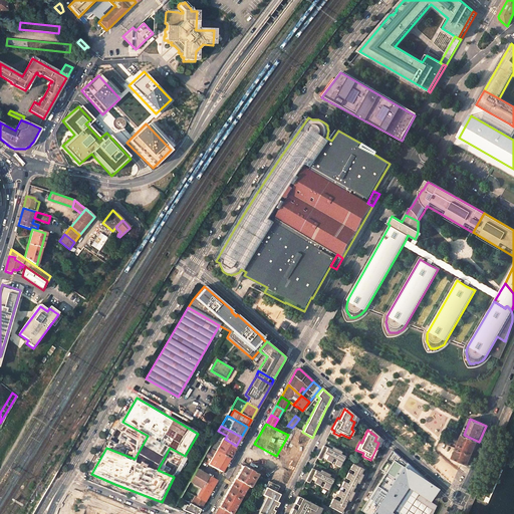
[(302,432),(296,443),(306,448),(312,438),(302,432)]
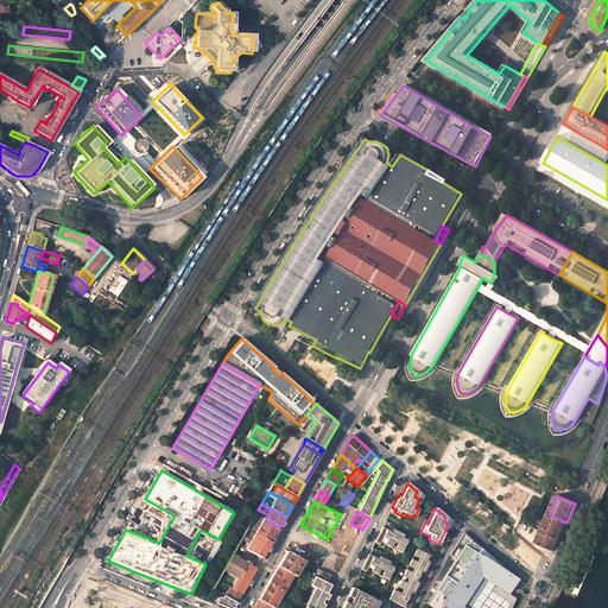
[(549,514),(542,531),(537,543),(539,544),(555,551),(567,523),(549,514)]
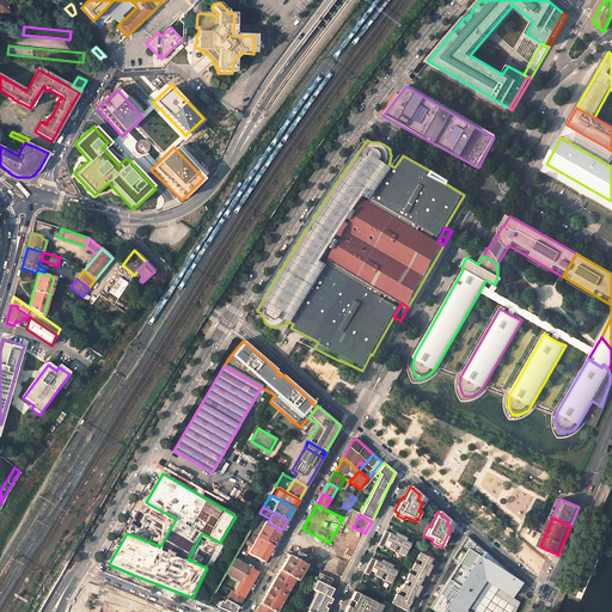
[(261,530),(257,537),(273,546),(281,531),(268,522),(265,521),(261,530)]
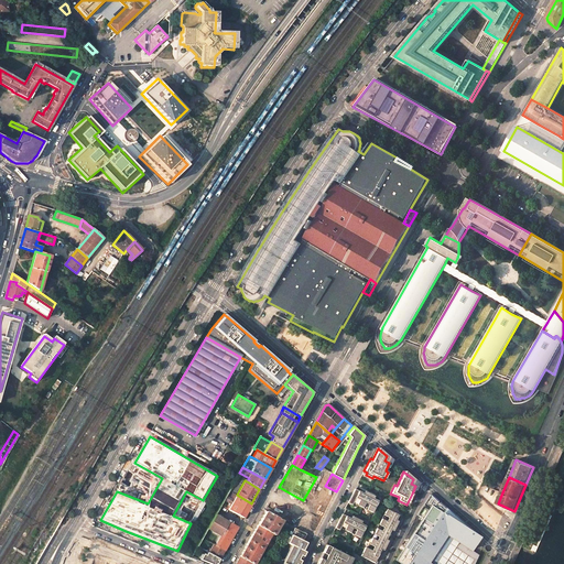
[(240,488),(232,485),(229,490),(237,495),(240,488)]
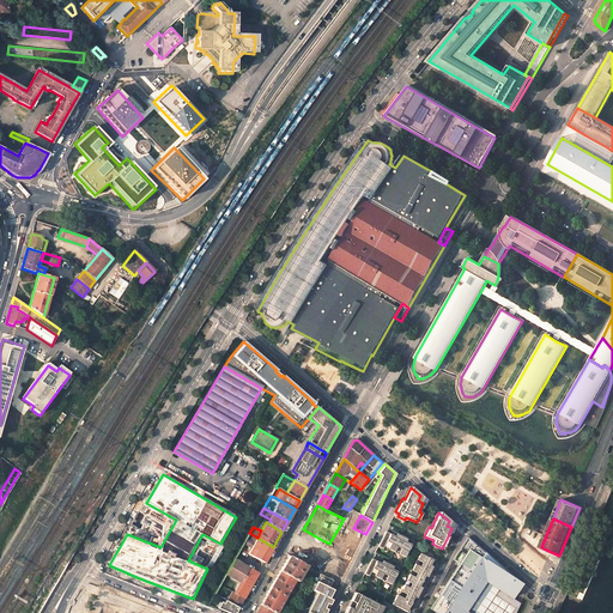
[(320,545),(322,540),(303,529),(298,538),(309,542),(311,540),(320,545)]
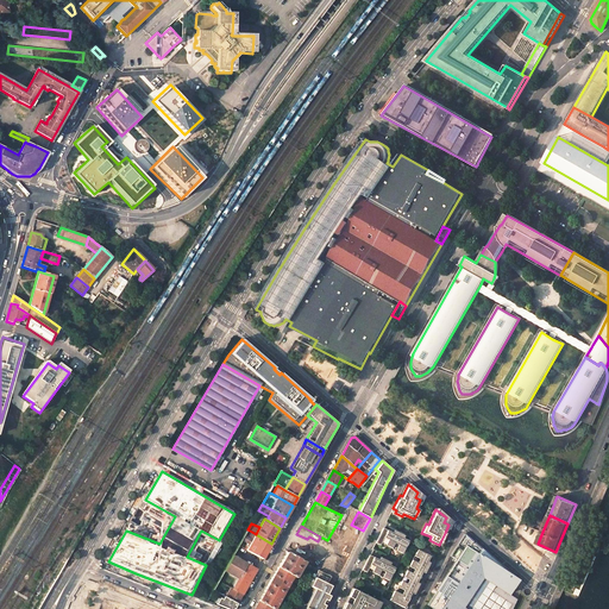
[(383,528),(376,542),(380,545),(381,542),(402,553),(408,540),(403,538),(405,535),(394,531),(393,533),(383,528)]
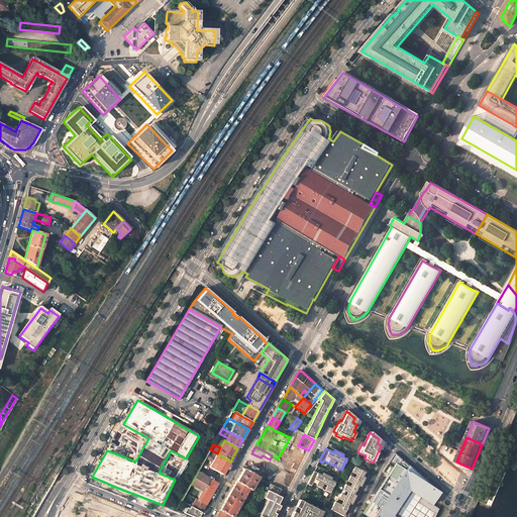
[(295,452),(284,476),(293,481),(304,458),(299,455),(295,452)]
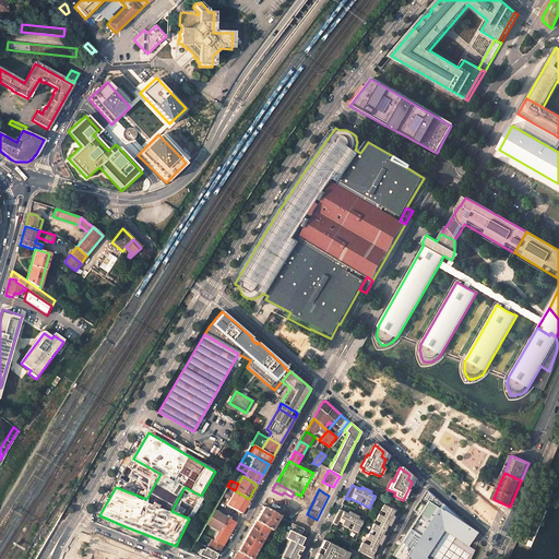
[(229,499),(226,504),(229,507),(240,513),(249,499),(235,490),(232,496),(229,499)]
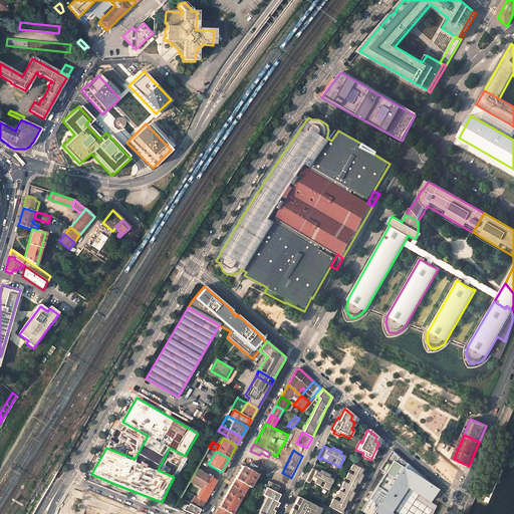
[(404,461),(392,451),(379,469),(395,478),(377,505),(367,499),(359,511),(364,513),(406,513),(419,494),(430,501),(437,490),(431,485),(404,461)]
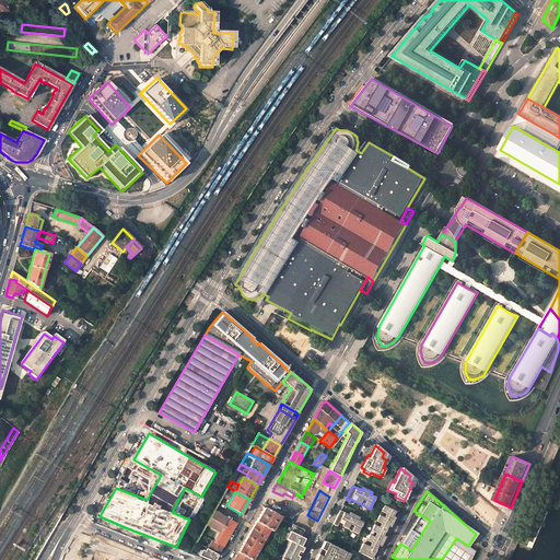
[(276,502),(269,498),(267,501),(282,510),(283,509),(291,512),(293,509),(296,503),(293,502),(289,500),(286,504),(277,500),(276,502)]
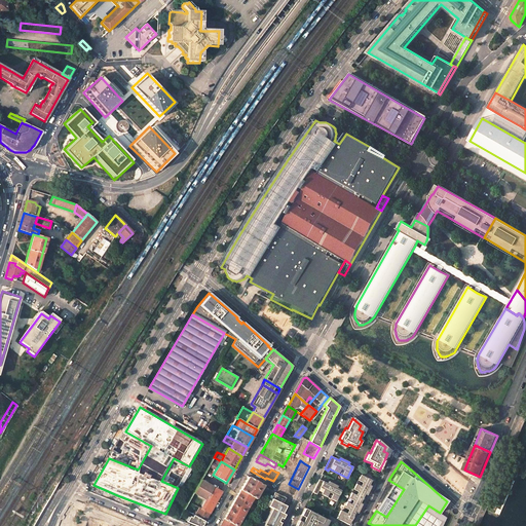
[(271,484),(273,481),(266,478),(265,479),(251,471),(248,477),(262,486),(268,489),(271,484)]
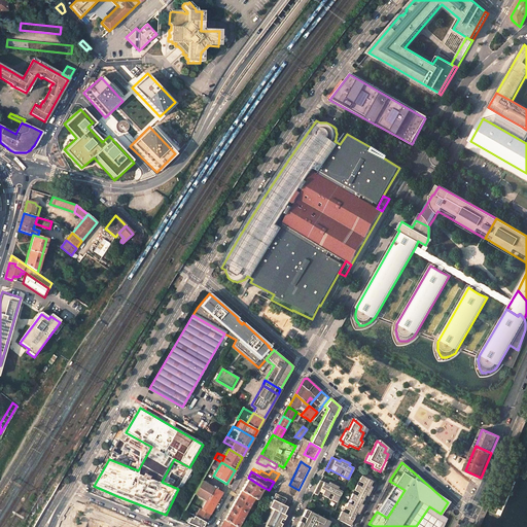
[(341,512),(337,519),(350,526),(356,513),(358,514),(362,505),(360,504),(365,495),(367,496),(372,487),(370,486),(372,481),(361,476),(343,512),(341,512)]
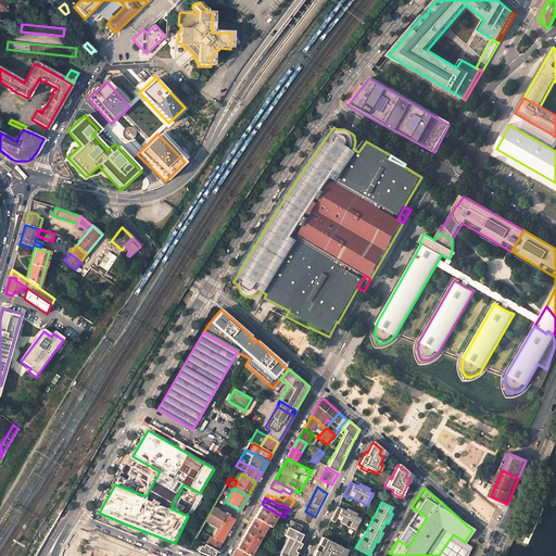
[(276,530),(283,517),(277,514),(262,504),(253,518),(267,526),(269,527),(272,528),(276,530)]
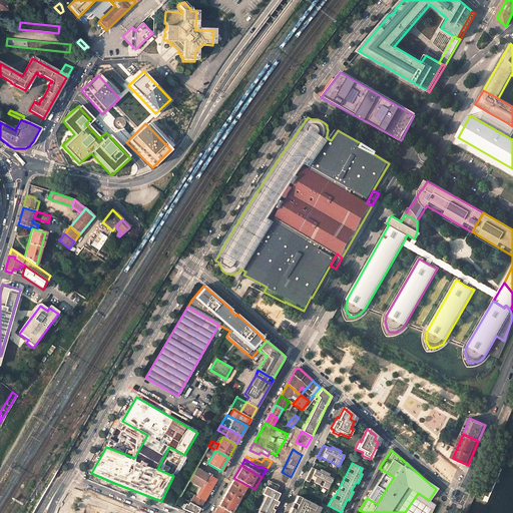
[(275,473),(277,470),(276,470),(269,466),(267,469),(265,472),(271,475),(273,477),(275,473)]
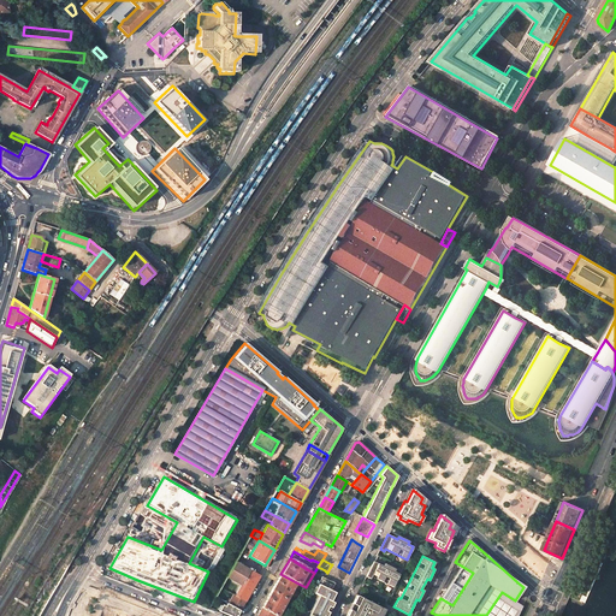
[(373,561),(366,576),(371,579),(372,576),(394,587),(400,574),(394,572),(395,569),(385,564),(384,567),(373,561)]
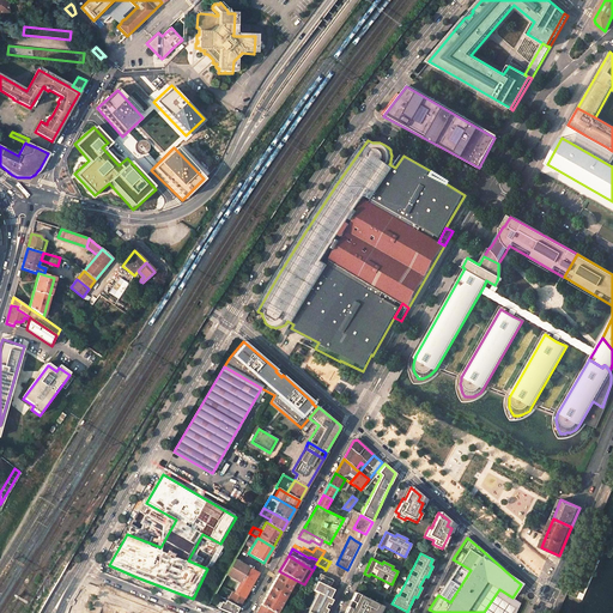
[(240,582),(234,593),(243,599),(258,574),(235,559),(226,575),(240,582)]
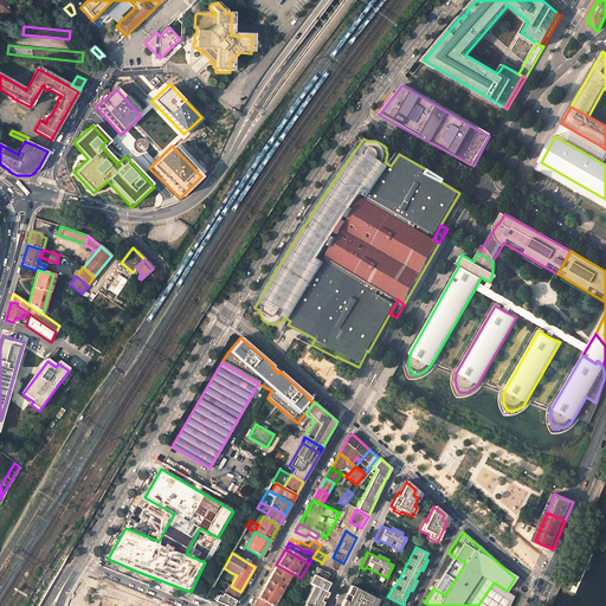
[(334,569),(339,572),(343,563),(333,558),(327,555),(324,559),(336,565),(334,569)]
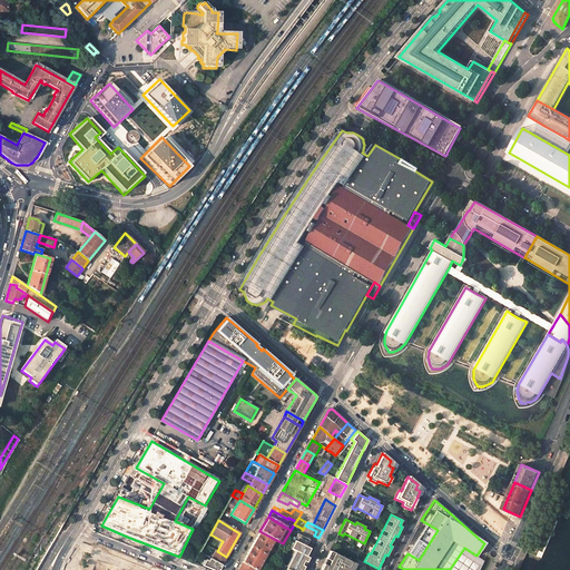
[(267,550),(274,539),(259,531),(251,547),(265,554),(267,550)]
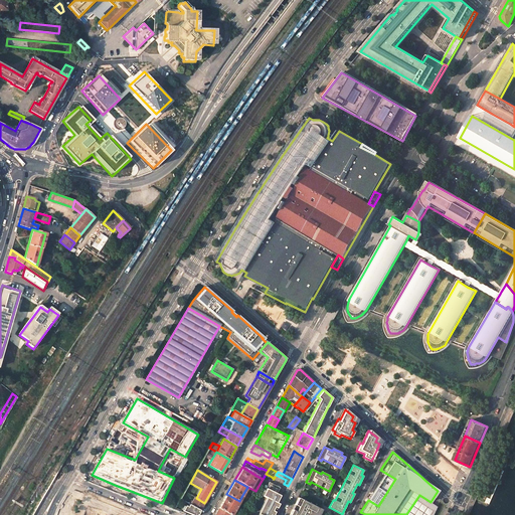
[(273,514),(279,504),(277,503),(280,496),(277,494),(280,488),(270,482),(263,496),(267,498),(259,514),(260,514),(259,514),(273,514)]
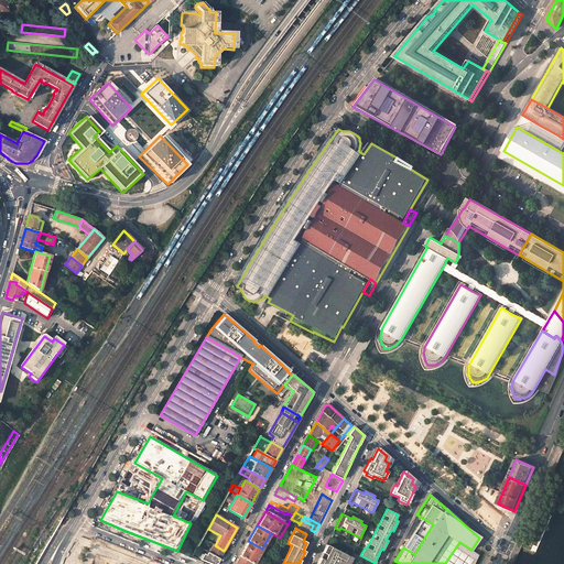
[(264,544),(273,549),(280,538),(275,535),(273,534),(271,533),(264,544)]
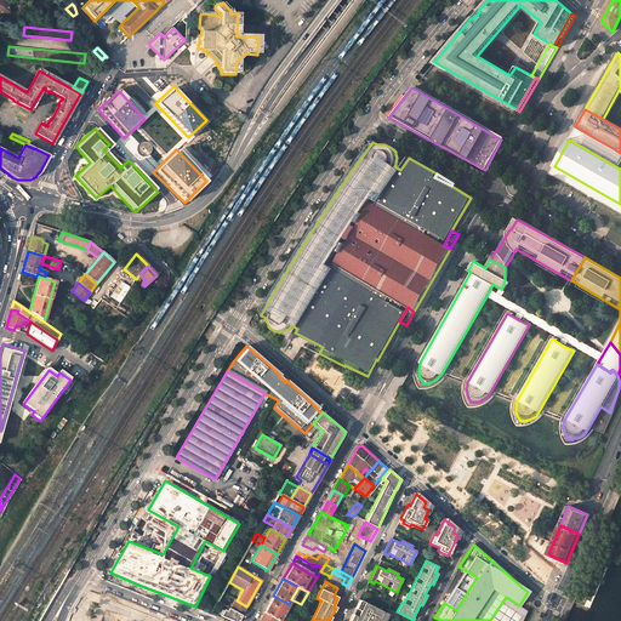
[(278,620),(279,620),(289,604),(273,596),(263,613),(278,620)]
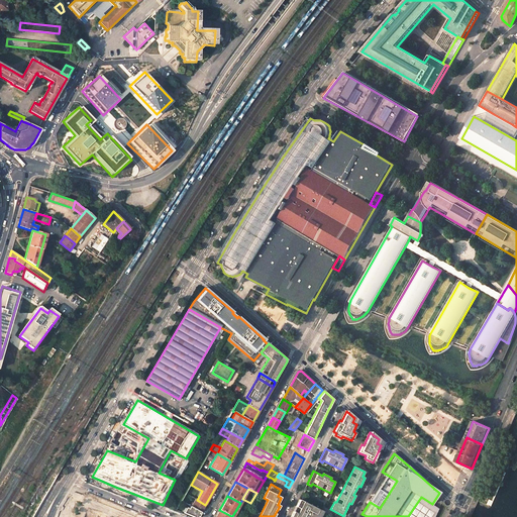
[(196,499),(191,507),(201,512),(205,505),(197,500),(196,499)]
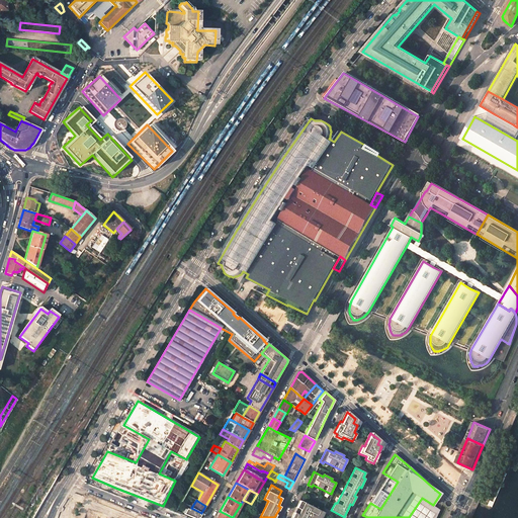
[(119,517),(121,512),(92,501),(84,517),(119,517)]
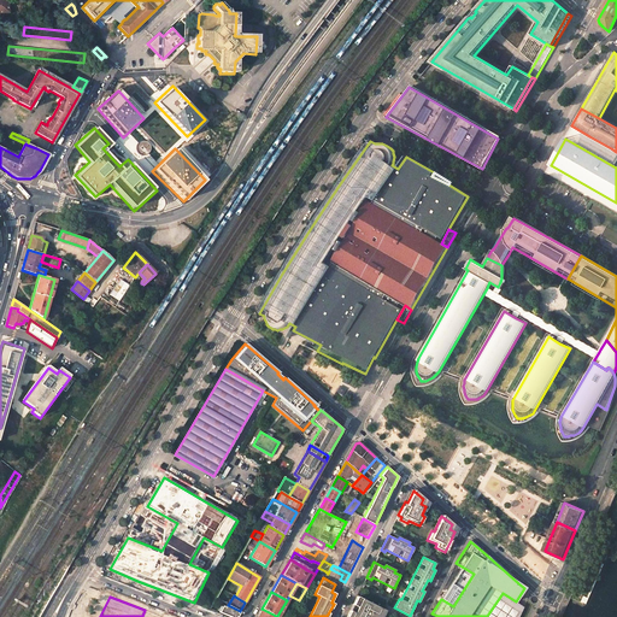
[(381,616),(385,611),(357,597),(346,616),(381,616)]
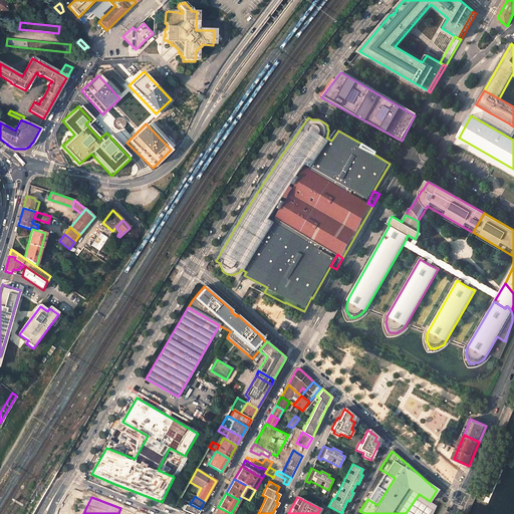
[(198,513),(200,509),(190,504),(190,503),(188,507),(186,506),(186,507),(184,510),(184,511),(192,513),(196,513),(197,513),(198,513)]
